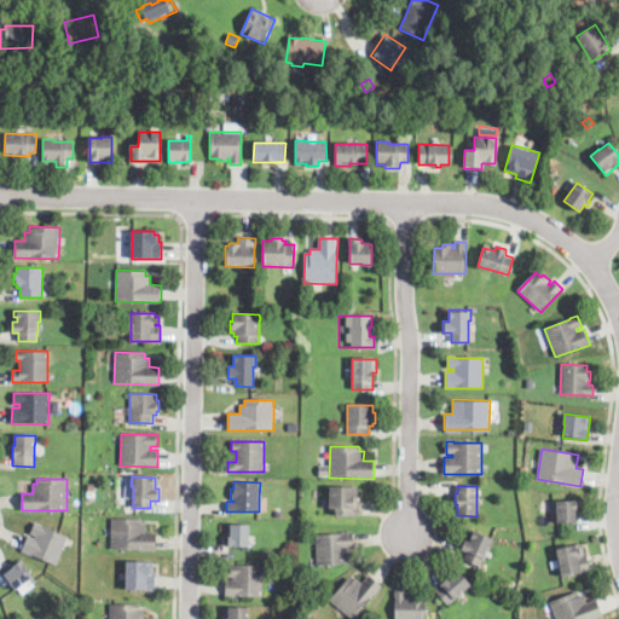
[(359,515),(359,516),(334,516),(334,508),(329,508),(329,487),(358,487),(358,501),(359,501),(359,515)]
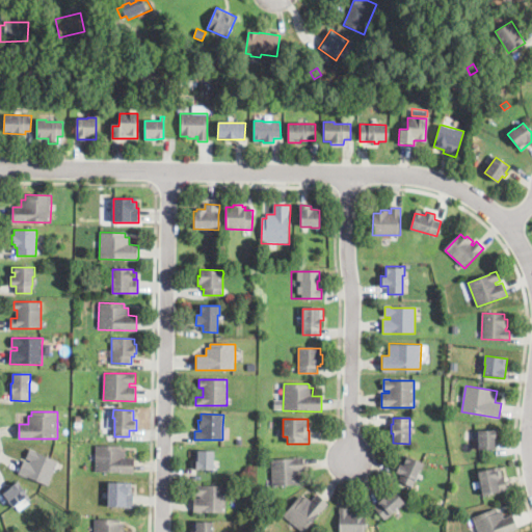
[(496,430),(496,439),(499,439),(499,442),(499,443),(496,443),(496,449),(479,449),(478,430),(496,430)]
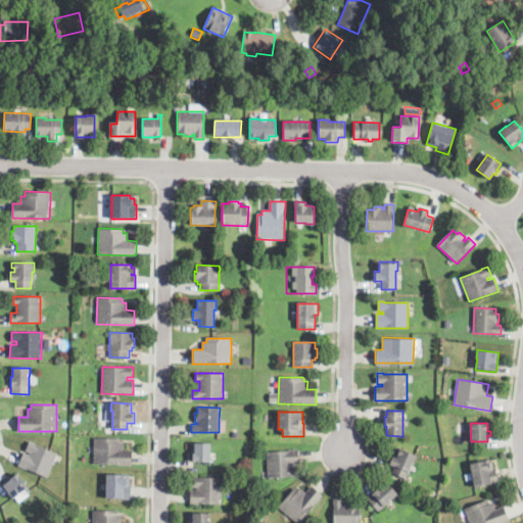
[(132,450),(132,453),(132,465),(94,465),(94,438),(120,438),(120,442),(124,442),(123,450),(132,450)]
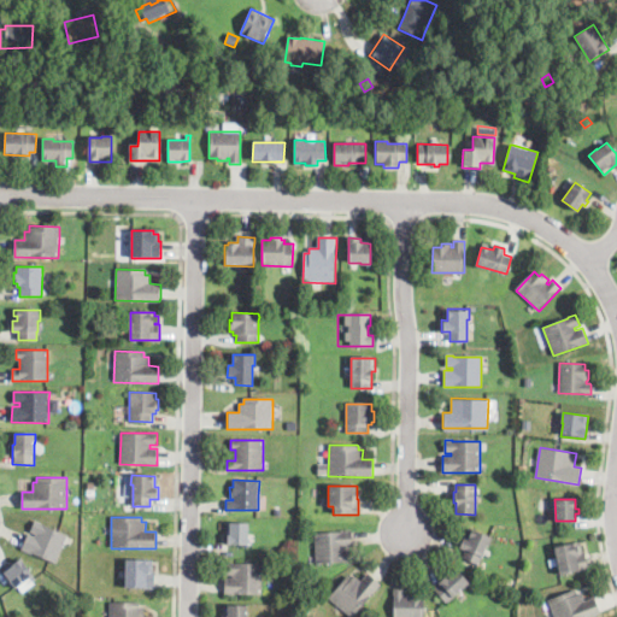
[(68,536),(64,544),(57,564),(22,550),(24,545),(28,534),(35,538),(36,534),(30,533),(35,522),(68,535),(68,536)]
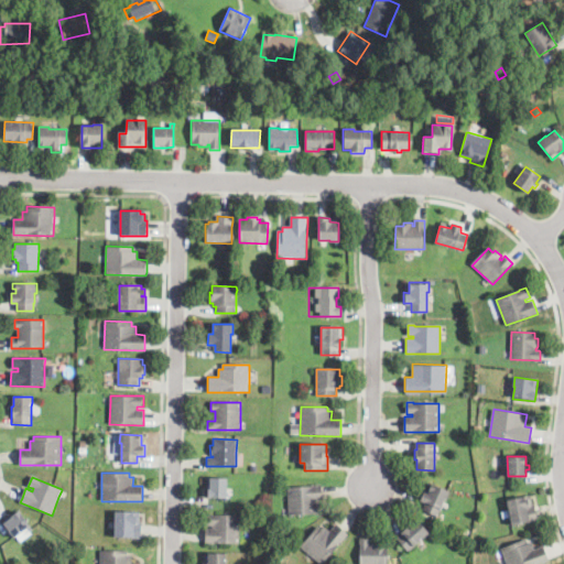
[(226,488),(226,495),(231,495),(231,499),(207,498),(207,489),(209,489),(210,479),(227,480),(226,488)]
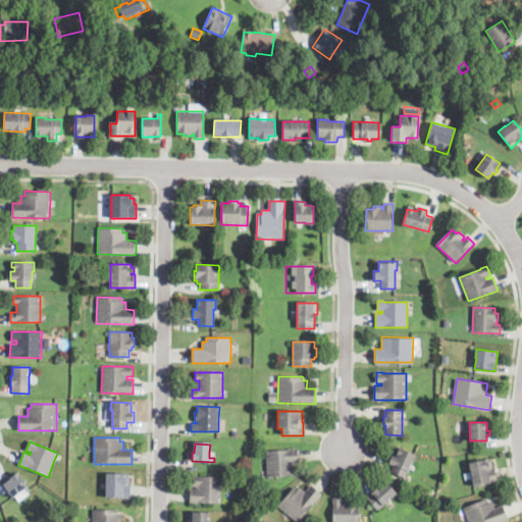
[(293,464),(293,466),(297,465),(297,476),(267,477),(266,452),(298,449),(298,463),(293,463),(293,464)]
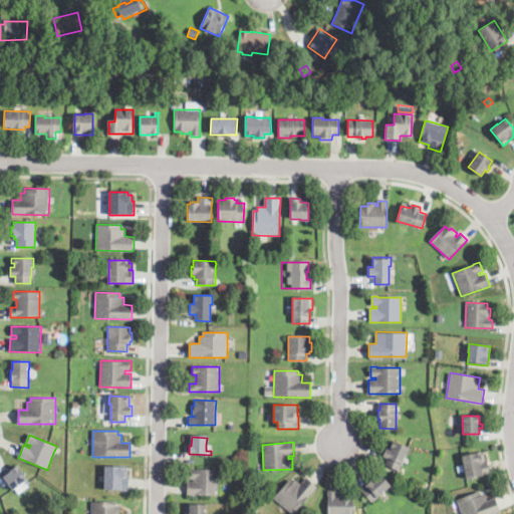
[(411,448),(408,457),(406,456),(401,471),(386,466),(388,460),(383,458),(387,449),(390,450),(393,442),(411,448)]
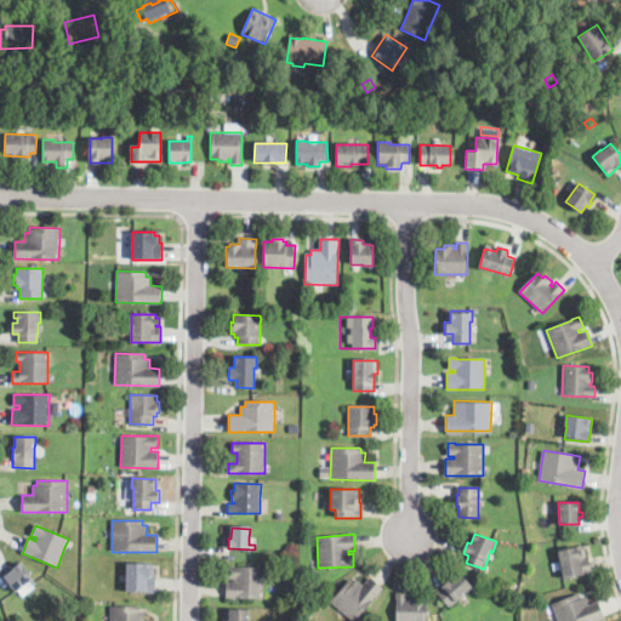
[(586,553),(587,557),(588,557),(591,573),(563,579),(558,552),(559,551),(585,546),(586,553)]
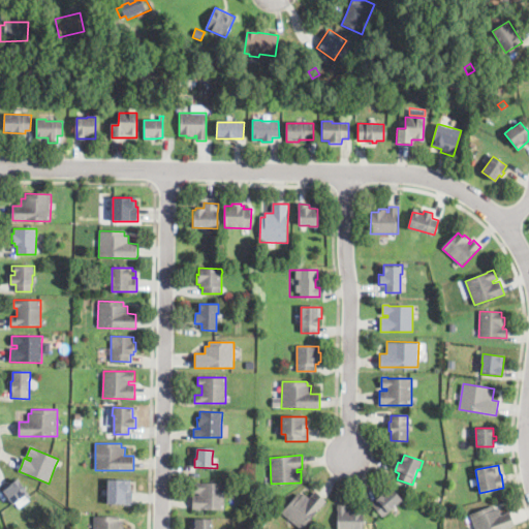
[(30,500),(23,506),(20,508),(16,503),(13,505),(3,492),(11,486),(10,485),(18,479),(19,478),(30,492),(26,495),(30,500)]
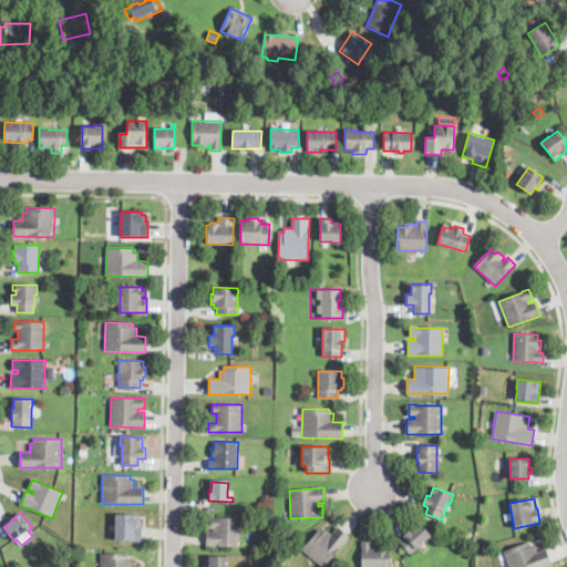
[(141,525),(141,526),(142,526),(142,540),(115,540),(115,515),(141,515),(141,525)]
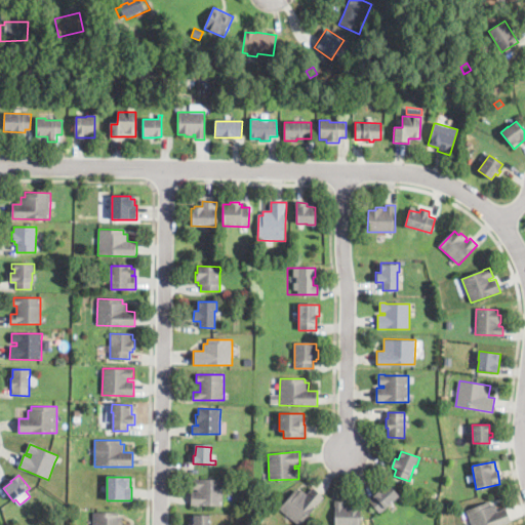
[(223,488),(223,496),(223,506),(191,505),(191,492),(198,492),(198,490),(193,489),(193,479),(223,479),(223,488)]
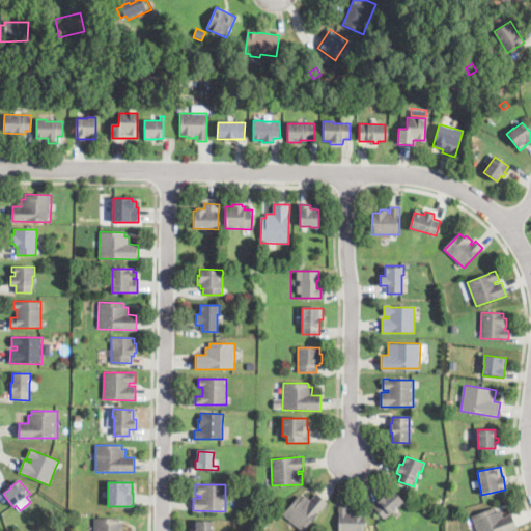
[(393,490),(403,501),(404,502),(385,520),(378,512),(374,509),(380,503),(378,501),(384,496),(386,497),(393,490)]
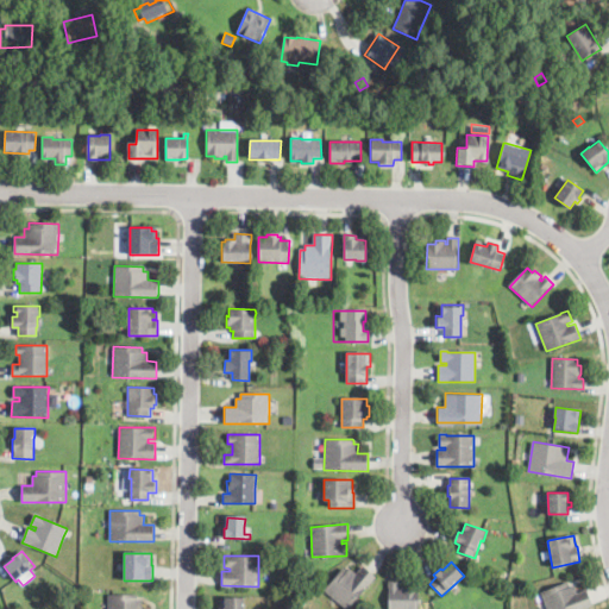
[(370,572),(375,576),(377,577),(351,608),(346,608),(325,592),(343,569),(347,571),(350,569),(357,573),(363,566),(370,572)]
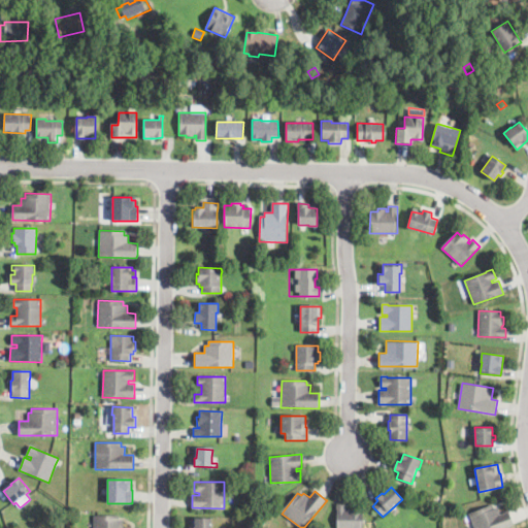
[(345,504),(347,508),(348,508),(348,507),(356,507),(356,509),(363,509),(363,527),(337,527),(337,504),(345,504)]
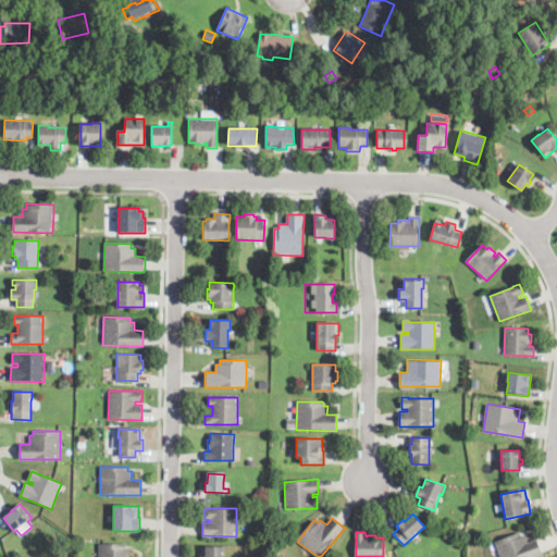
[(520,533),(521,537),(524,535),(528,543),(535,540),(541,553),(529,556),(500,556),(495,543),(519,533),(520,533)]
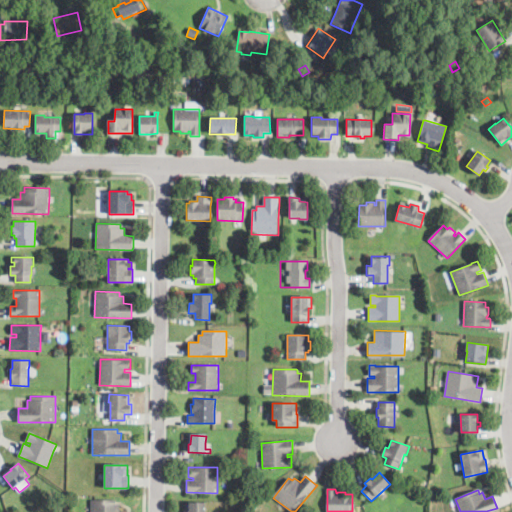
[(90,511),(91,499),(115,500),(115,504),(119,505),(119,511),(90,511)]
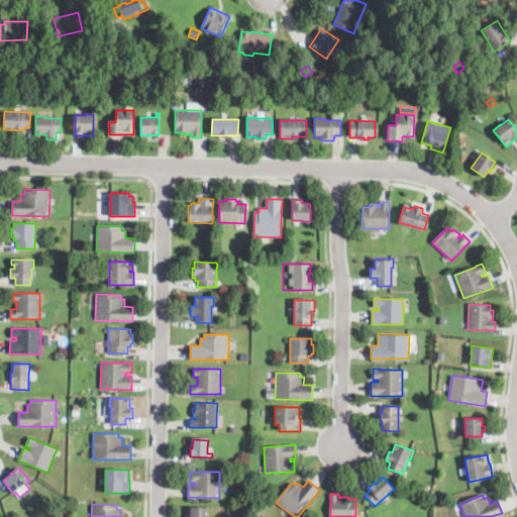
[(207,516),(191,516),(191,507),(207,508),(207,516)]
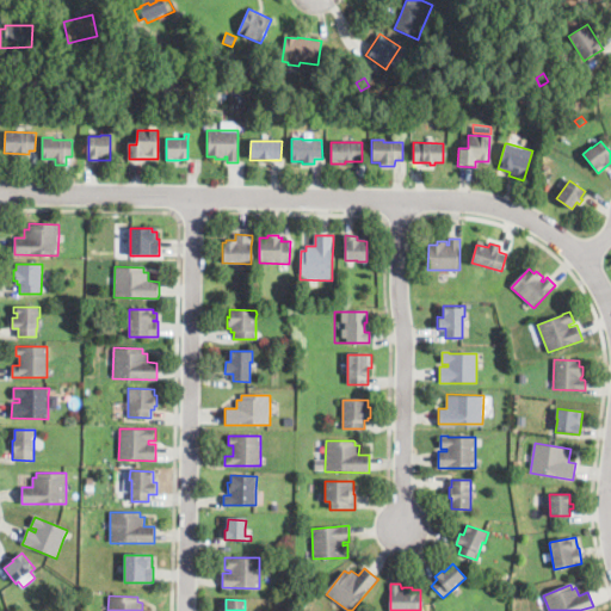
All buildings are outlined.
